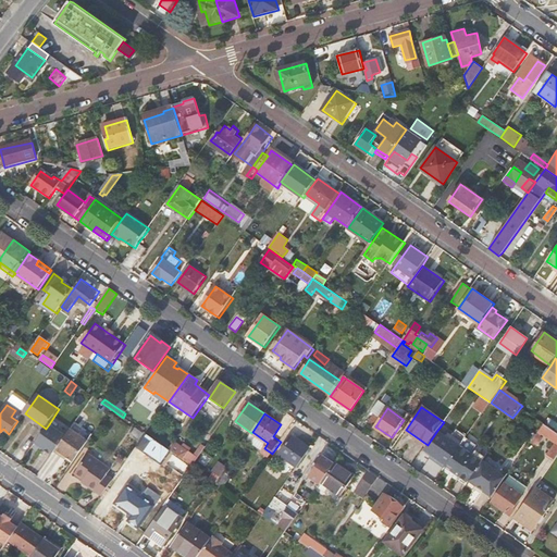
[(66,436),(49,424),(46,429),(35,444),(53,456),(54,453),(66,436)]
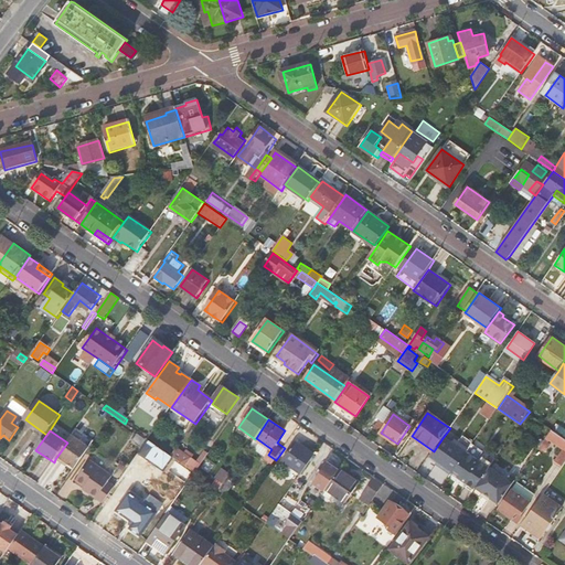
[(564,438),(560,435),(551,447),(564,458),(564,438)]
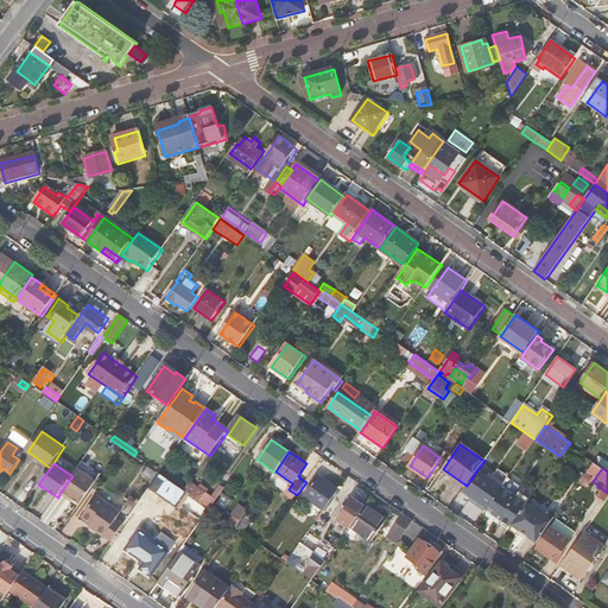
[(152,481),(156,475),(147,469),(143,475),(152,481)]
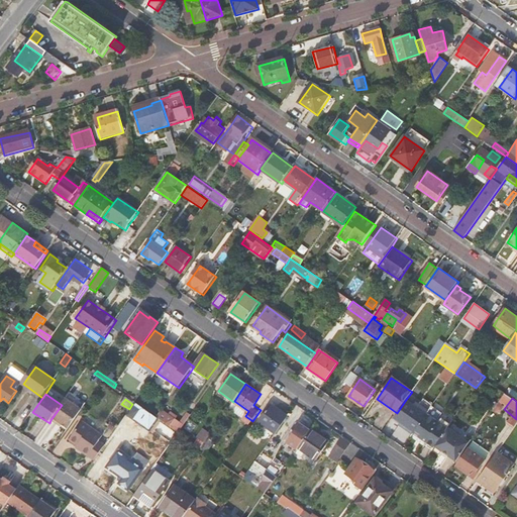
[(66,400),(62,405),(50,420),(59,425),(60,423),(63,425),(69,429),(82,411),(66,400)]
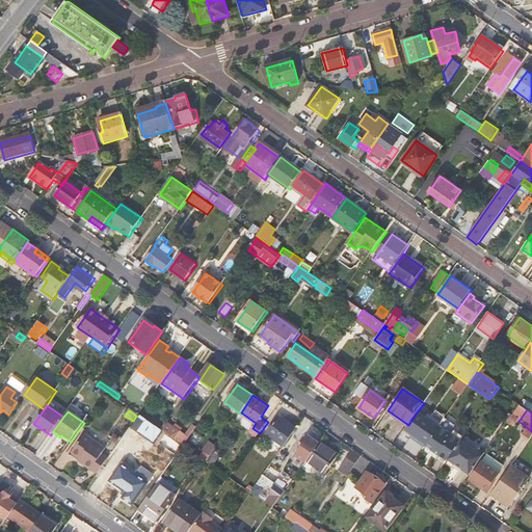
[(424,448),(426,445),(439,427),(417,413),(408,425),(405,429),(411,434),(409,437),(424,448)]
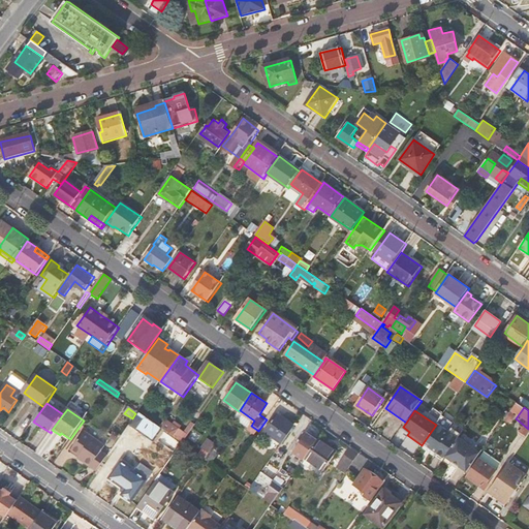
[(139,412),(130,425),(149,438),(157,425),(139,412)]
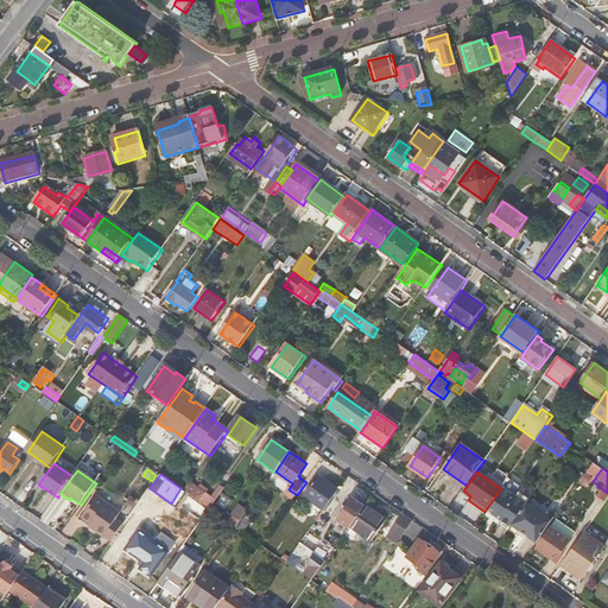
[(330,501),(337,491),(318,477),(305,496),(324,510),(330,501)]
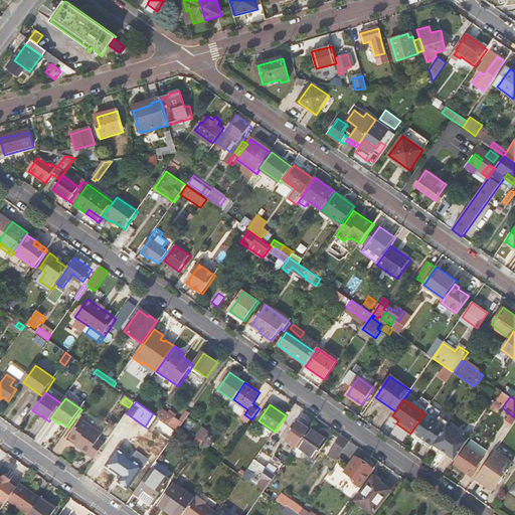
[(179,432),(186,420),(184,419),(181,422),(163,410),(158,417),(162,420),(179,432)]
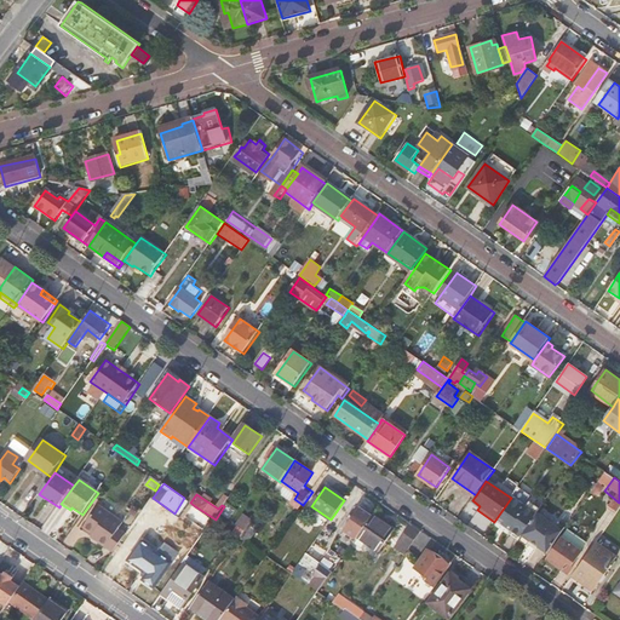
[(195,506),(190,503),(189,501),(184,498),(174,514),(182,517),(189,506),(193,510),(195,506)]
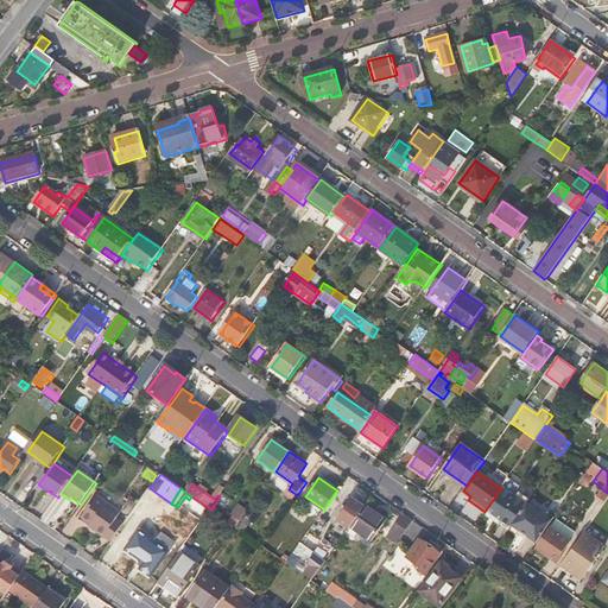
[(96,532),(112,543),(124,525),(116,520),(121,513),(97,496),(82,518),(97,530),(96,532)]
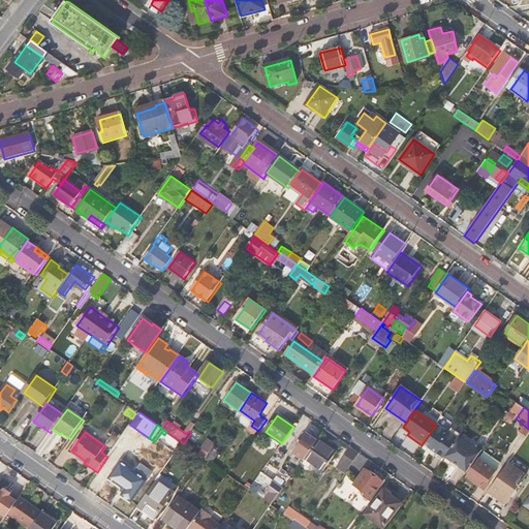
[(293,439),(287,436),(282,443),(272,458),(278,461),(293,439)]
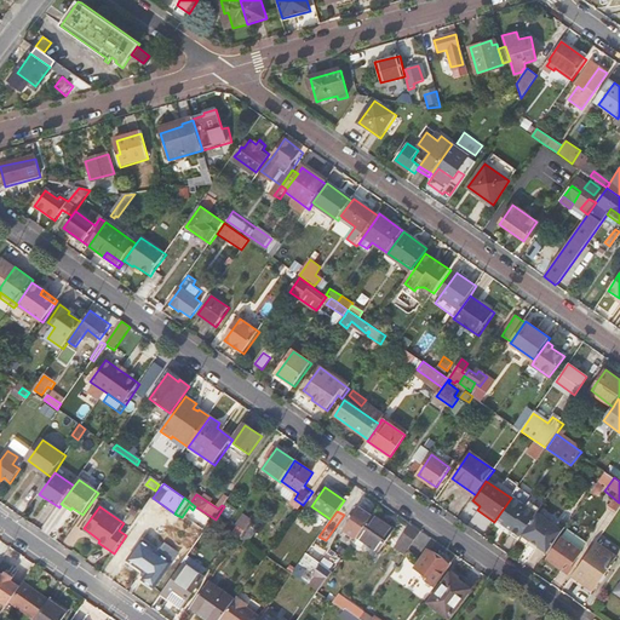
[(540,515),(538,512),(537,514),(522,535),(549,554),(564,532),(547,520),(545,523),(538,520),(540,515)]
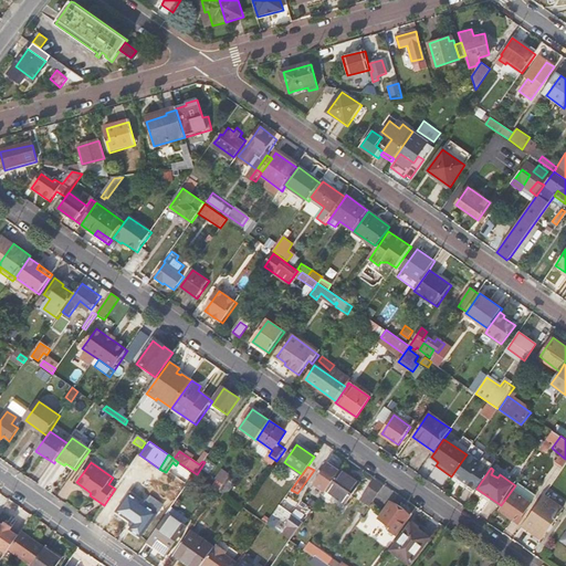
[(358,485),(339,471),(326,490),(345,504),(358,485)]
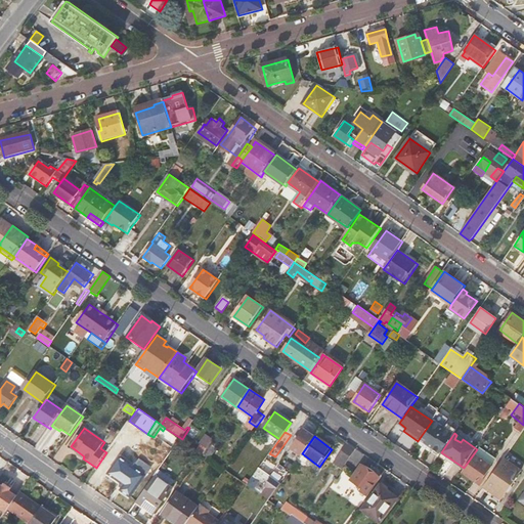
[(344,462),(352,450),(346,445),(338,457),(344,462)]
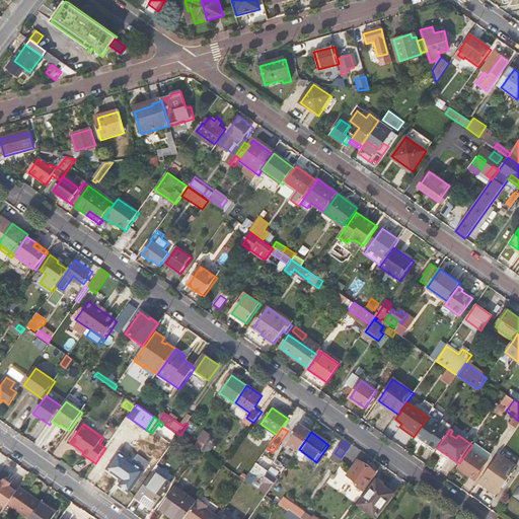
[(488,462),(470,450),(458,468),(474,480),(488,462)]
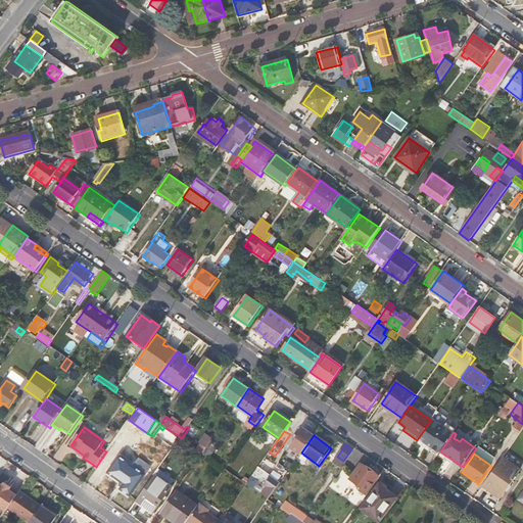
[(269,500),(281,483),(267,473),(275,463),(273,459),(269,457),(266,458),(247,484),(269,500)]
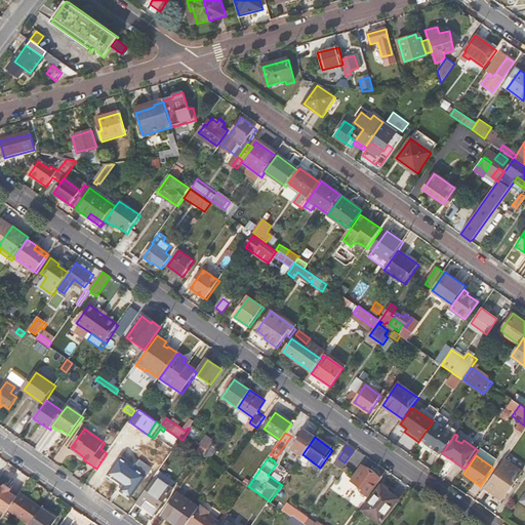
[(122,492),(132,499),(147,478),(121,459),(110,476),(125,487),(122,492)]
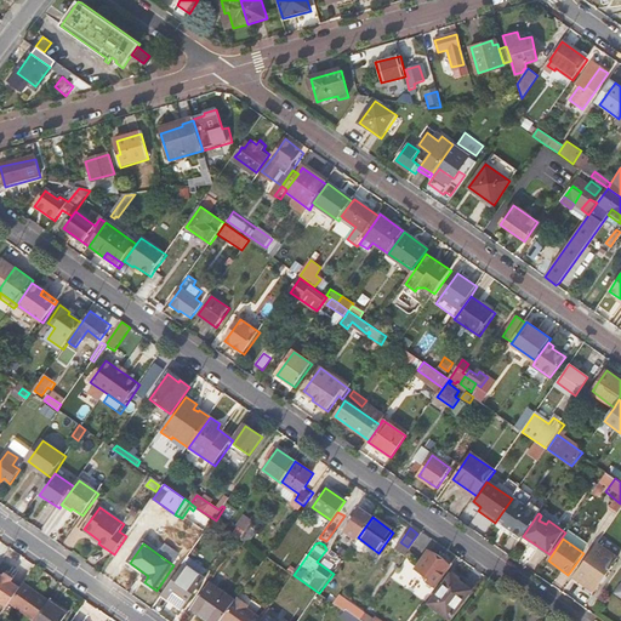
[(598,543),(574,577),(594,592),(619,558),(598,543)]
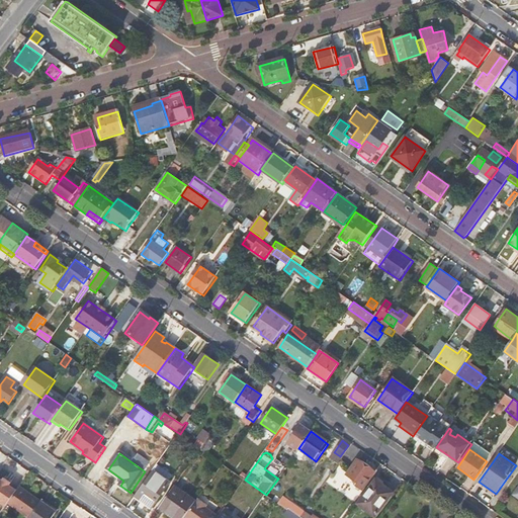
[(363,488),(374,471),(358,460),(348,473),(359,482),(357,485),(363,488)]
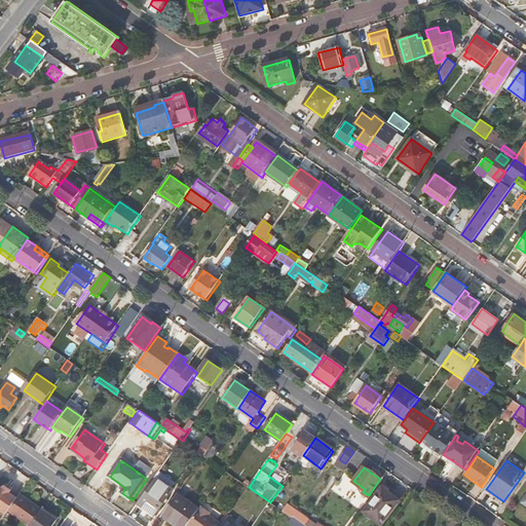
[(249,487),(226,472),(222,479),(232,486),(233,485),(239,489),(241,486),(247,490),(249,487)]
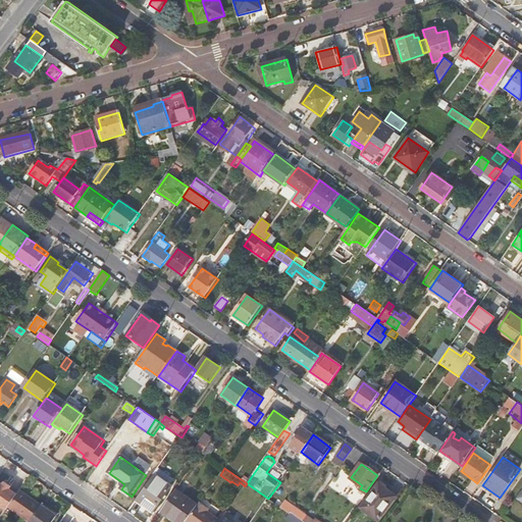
[(171,486),(155,475),(138,500),(154,511),(171,486)]
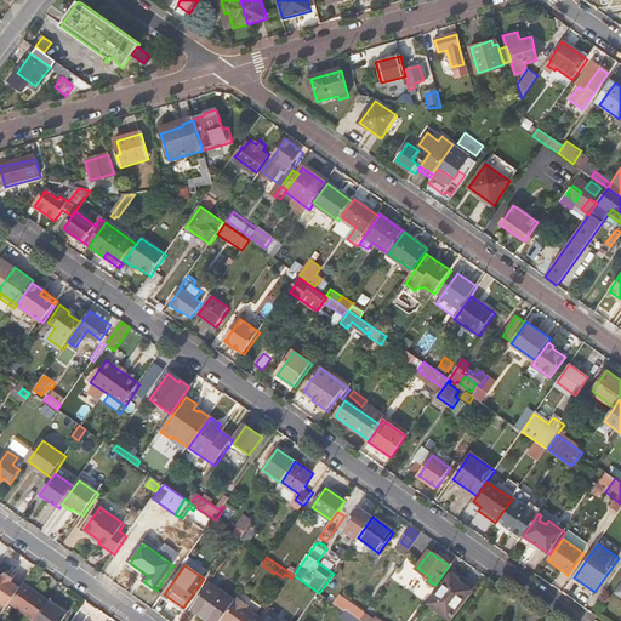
[(0,602),(7,608),(10,605),(21,590),(11,582),(13,580),(6,574),(4,577),(0,574),(0,602)]
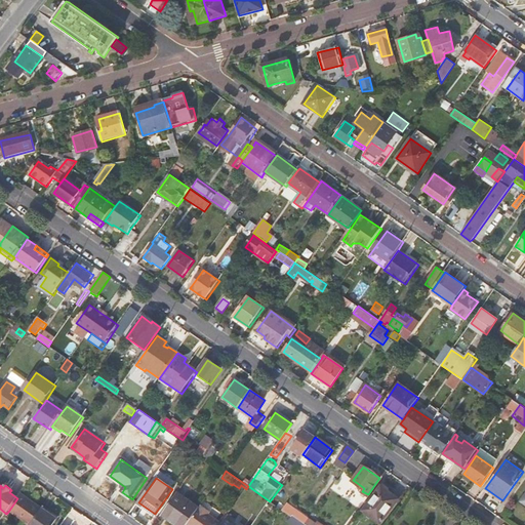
[(386,494),(378,489),(360,515),(373,524),(379,524),(394,507),(382,498),(386,494)]
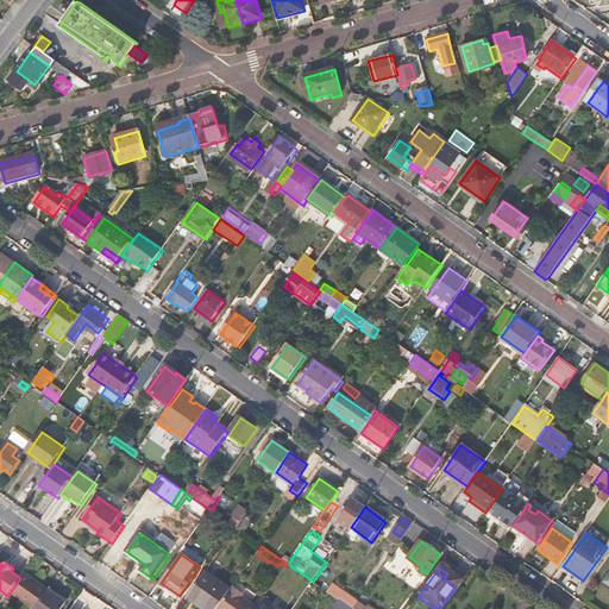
[(206,572),(188,597),(205,608),(218,608),(220,607),(231,591),(206,572)]
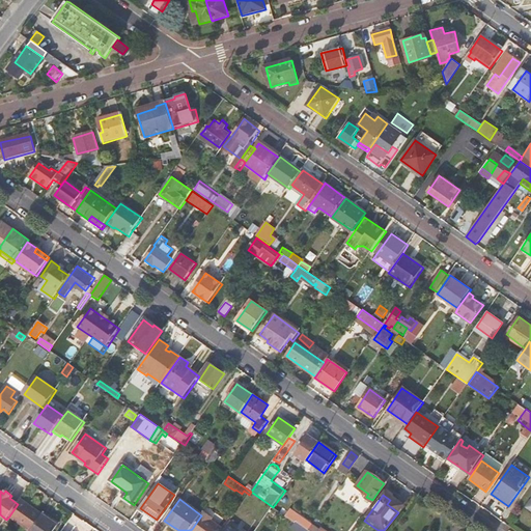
[(27,530),(30,530),(42,514),(20,500),(18,504),(8,518),(27,530)]
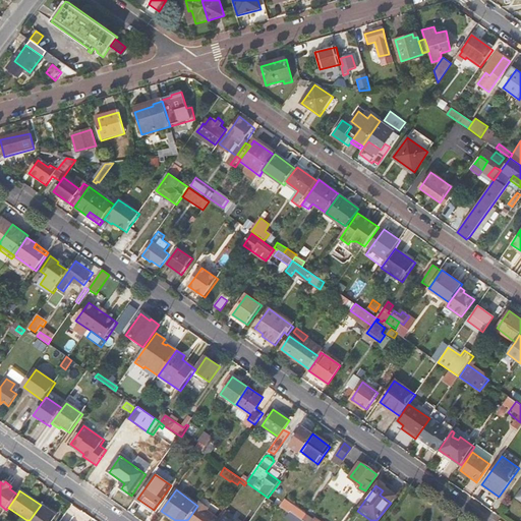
[(393,500),(383,490),(380,495),(391,503),(393,500)]
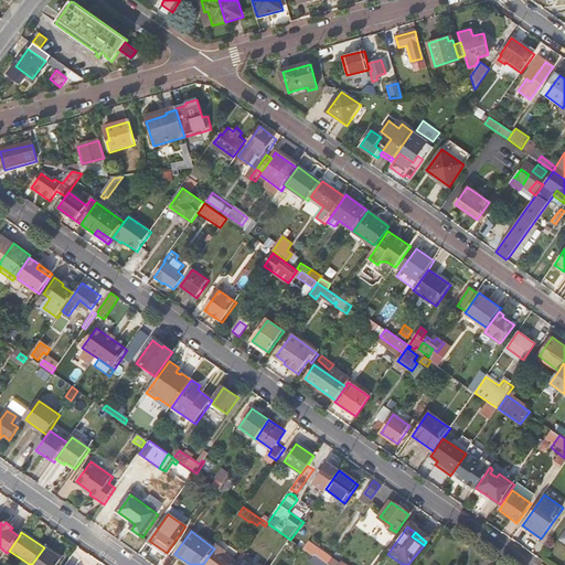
[(309,543),(305,550),(310,553),(315,546),(309,543)]
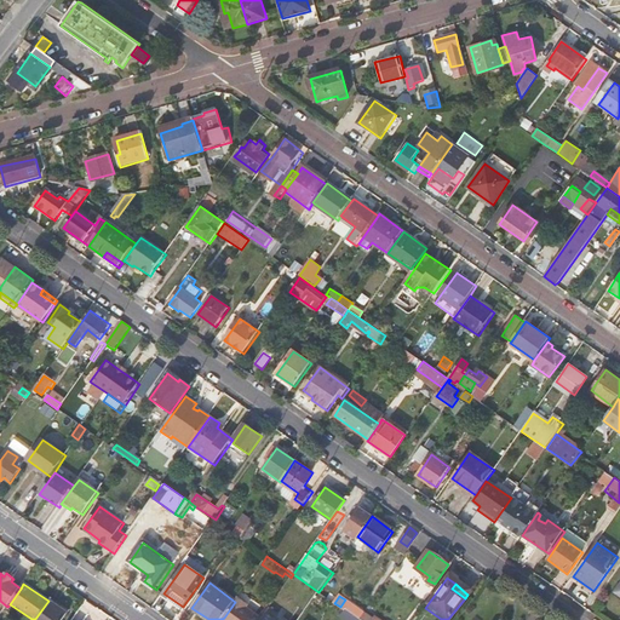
[(260,619),(262,618),(247,608),(250,604),(239,597),(235,602),(224,618),(227,619),(260,619)]
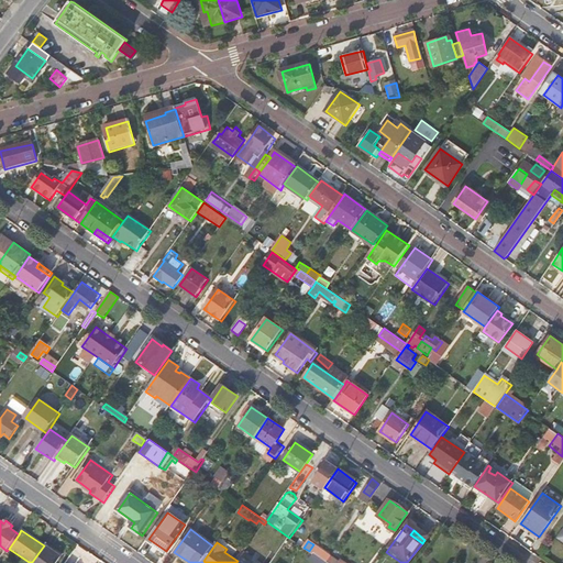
[(313,544),(309,551),(312,554),(315,553),(320,558),(323,552),(313,544)]
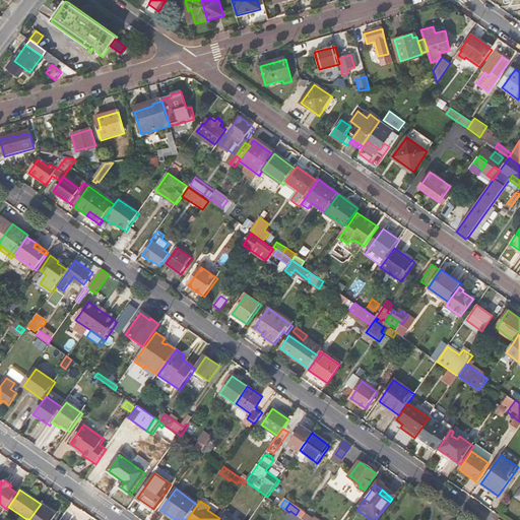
[(53,519),(57,515),(41,504),(29,519),(53,519)]
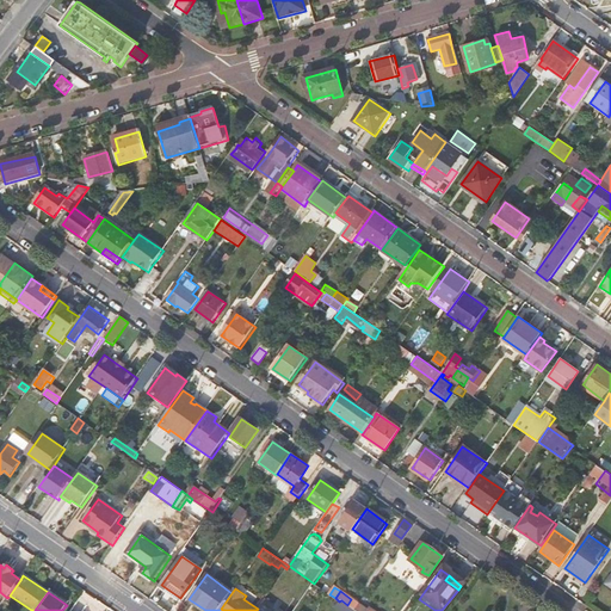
[(285,610),(290,606),(270,592),(259,608),(263,610),(285,610)]
